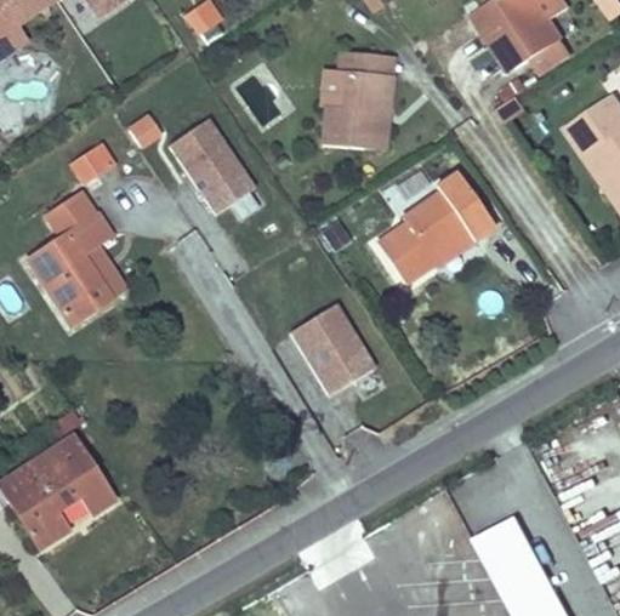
[(0,56),(24,40),(13,24),(50,0),(0,0),(0,56)]
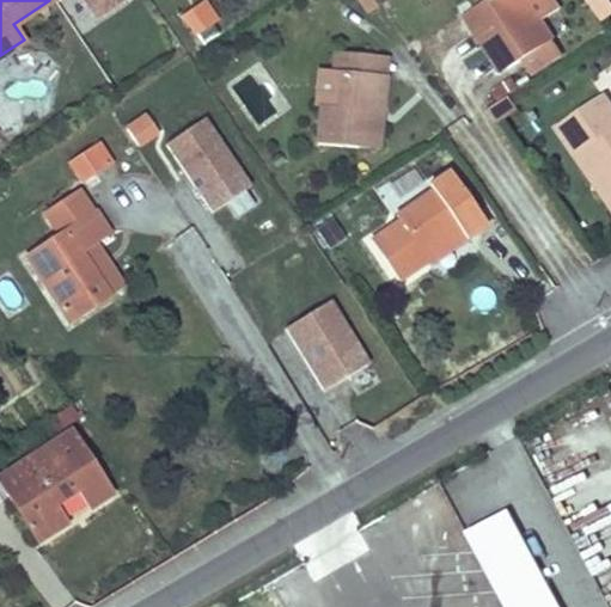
[(85,0),(98,19),(127,0),(85,0)]
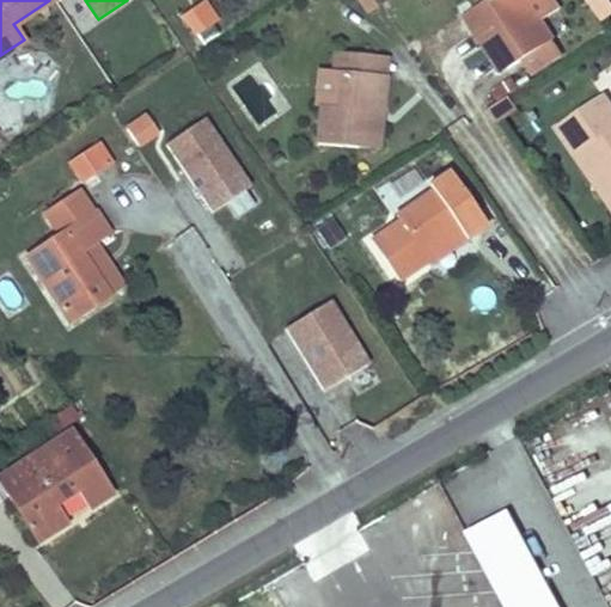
[(203,0),(197,4),(207,18),(214,13),(206,0),(203,0)]
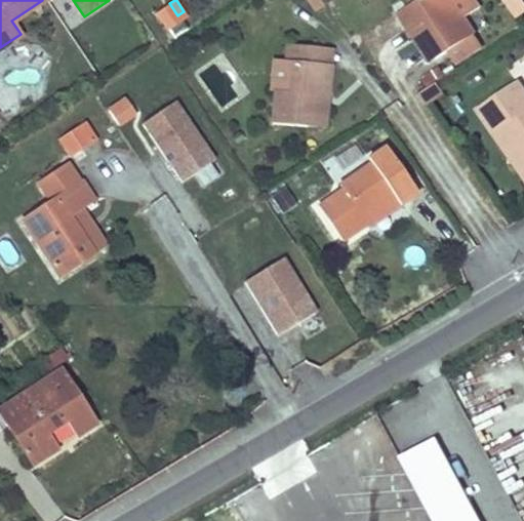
[(413,0),(394,12),(404,29),(413,24),(434,56),(446,48),(472,32),(451,0),(413,0)]
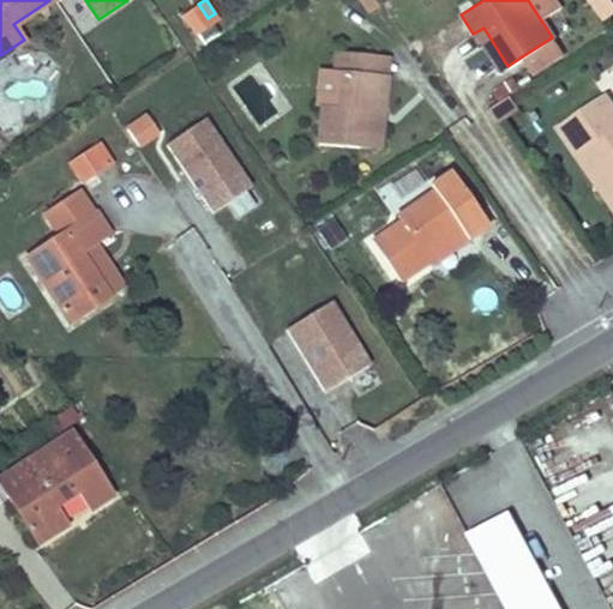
[(612,6),(612,4),(610,0),(588,0),(599,16),(612,6)]
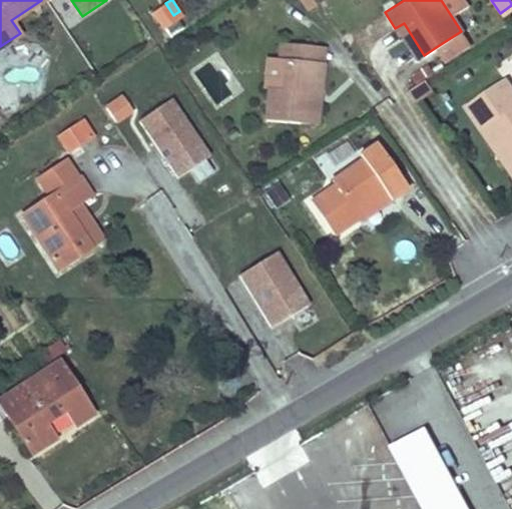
[(173,15),(165,3),(152,11),(160,24),(173,15)]
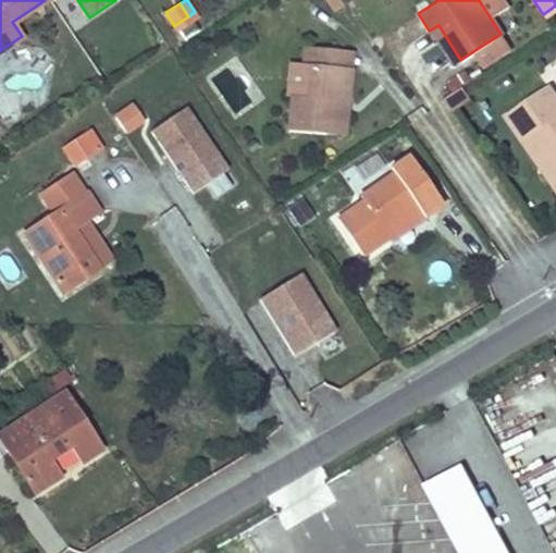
[(439,25),(429,31),(452,65),(460,60),(439,25)]
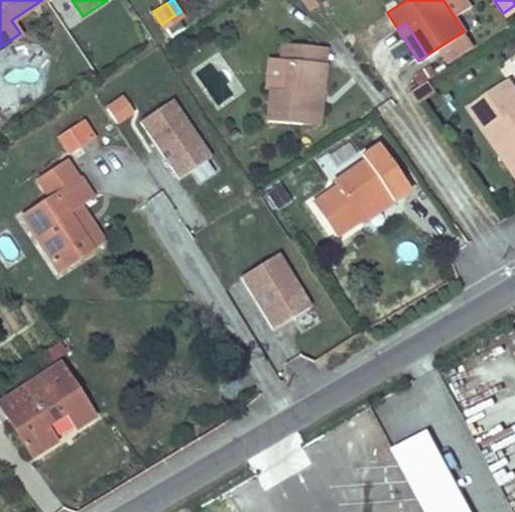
[(473,44),(464,31),(438,47),(447,60),(473,44)]
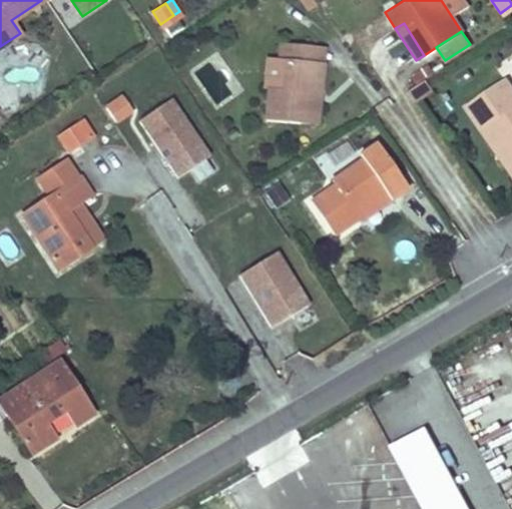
[(267,85),(263,117),(305,120),(308,78),(320,79),(322,61),(310,59),(311,45),(277,41),(276,56),(282,57),(279,86),(267,85)]
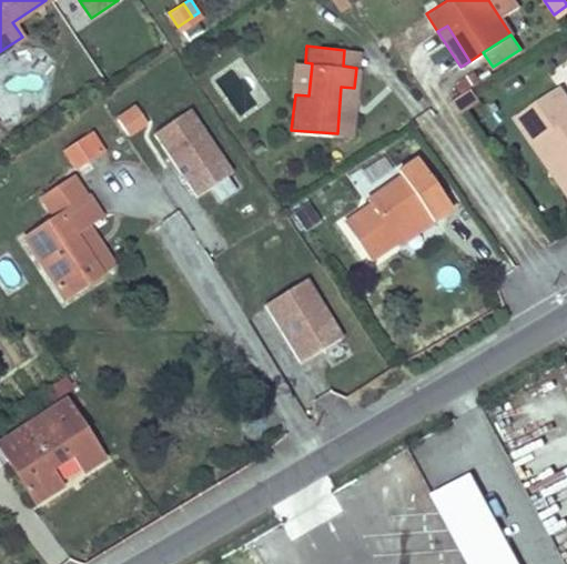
[(344,50),(343,66),(356,68),(357,51),(344,50)]
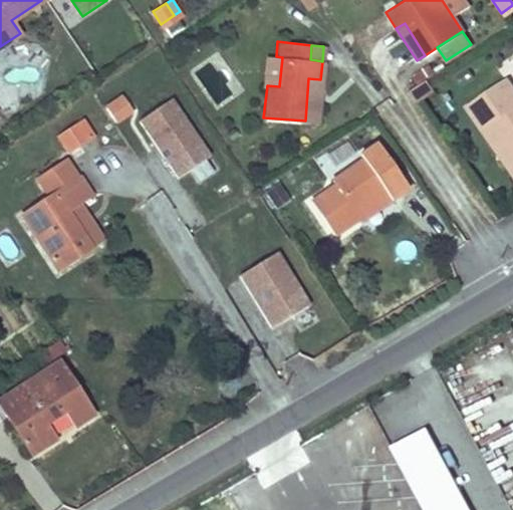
[(262,85),(267,85),(279,86),(282,57),(276,56),(265,56),(262,85)]
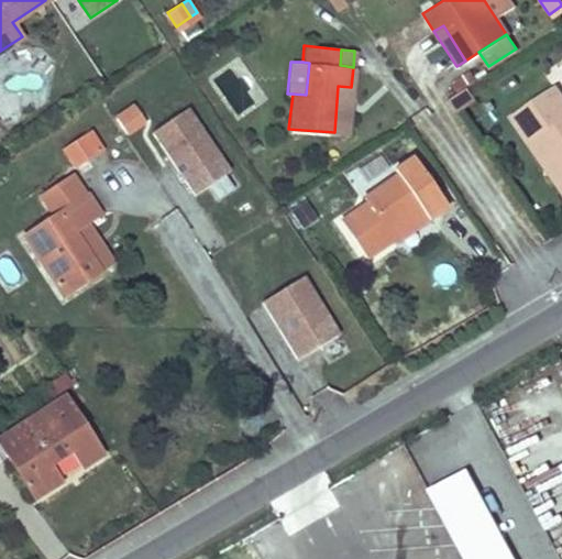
[(508,114),(526,141),(536,134),(561,173),(561,99),(552,85),(508,114)]
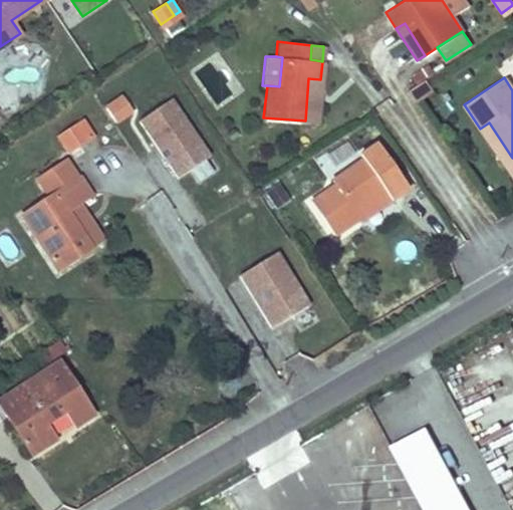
[(308,78),(305,120),(316,121),(320,79),(308,78)]
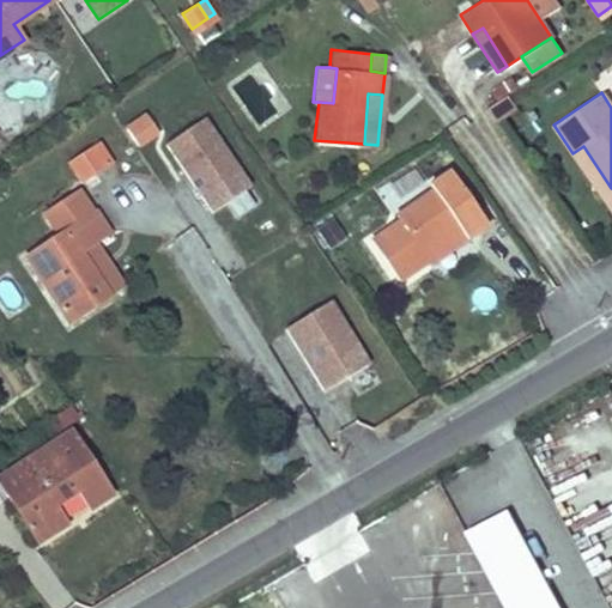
[(507,95),(486,108),(492,117),(513,105),(507,95)]
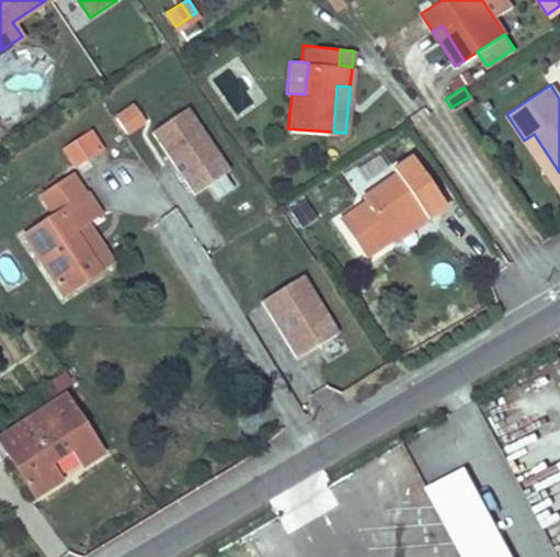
[(229,168),(190,105),(155,127),(194,189),(229,168)]
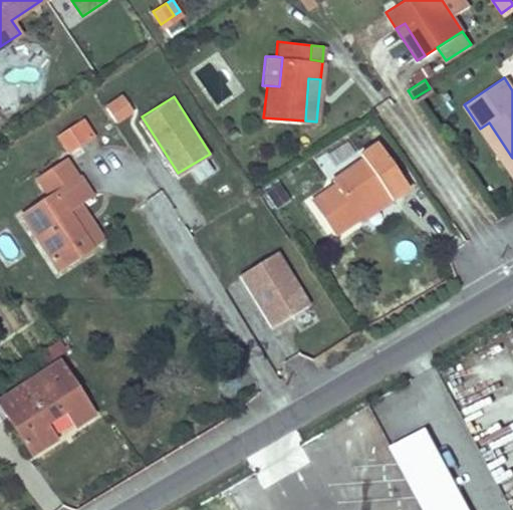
[(81,119),(76,122),(86,137),(90,134),(81,119)]
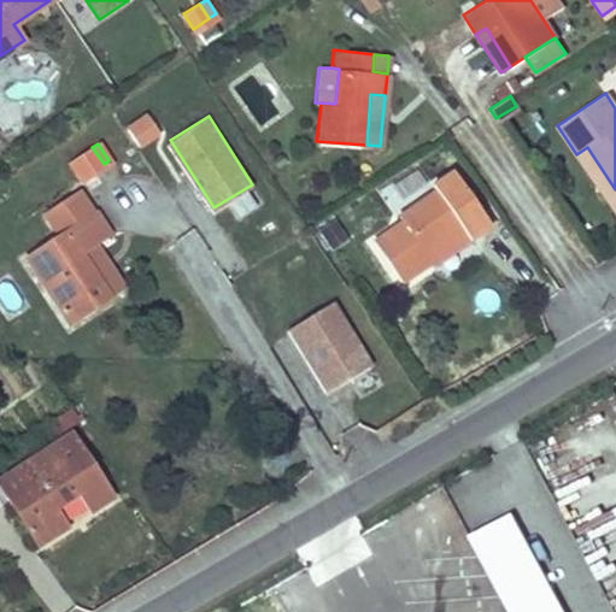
[(104,164),(92,147),(70,163),(81,178),(104,164)]
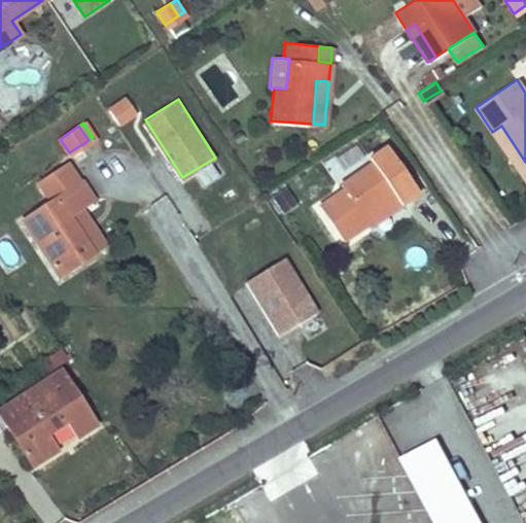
[(525,162),(501,126),(492,132),(525,181),(525,162)]
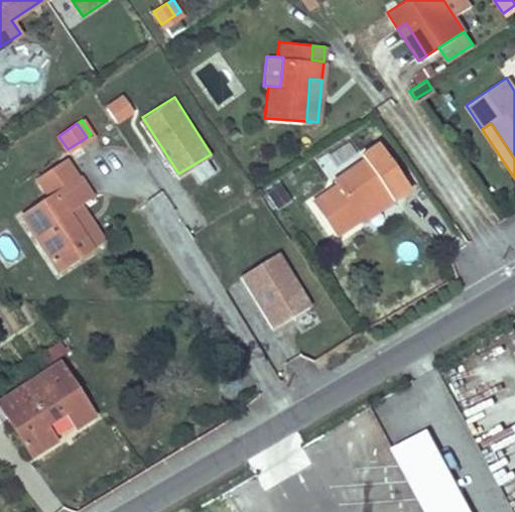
[(334,233),(357,216),(389,195),(391,199),(408,185),(376,140),(359,152),(362,155),(329,178),(332,182),(309,197),(334,233)]
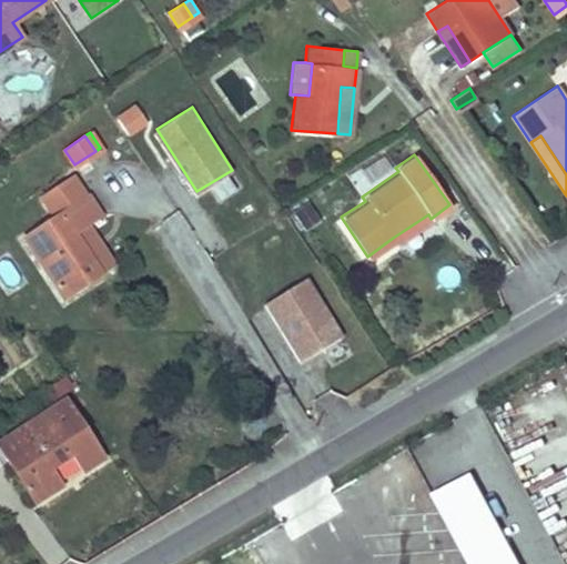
[(54,214),(87,193),(74,175),(42,197),(54,214)]
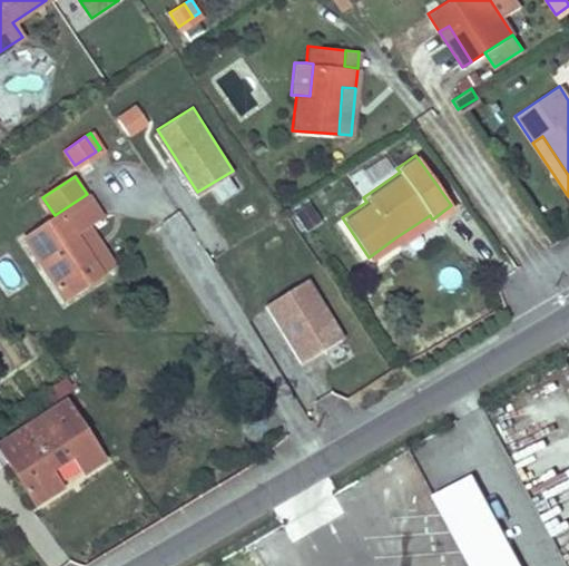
[(102,275),(76,233),(88,225),(101,217),(87,194),(55,215),(22,236),(64,301),(102,275)]
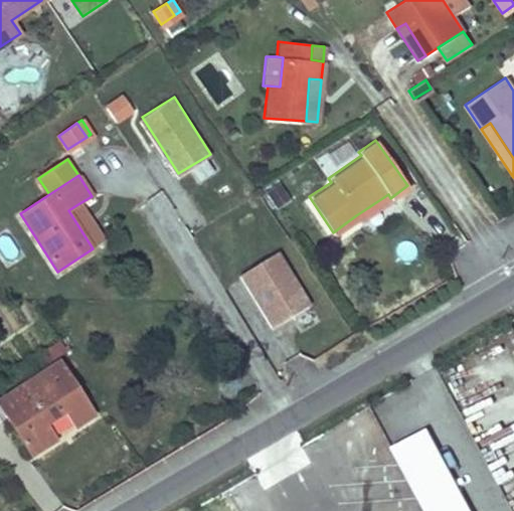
[(293,195),(281,179),(270,188),(281,204),(293,195)]
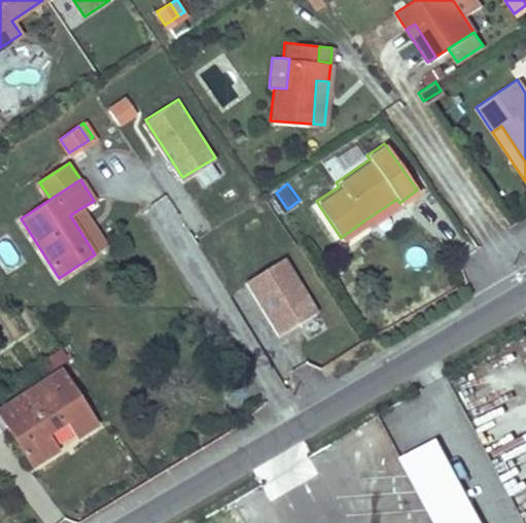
[(397,199),(364,220),(367,224),(399,203),(397,199)]
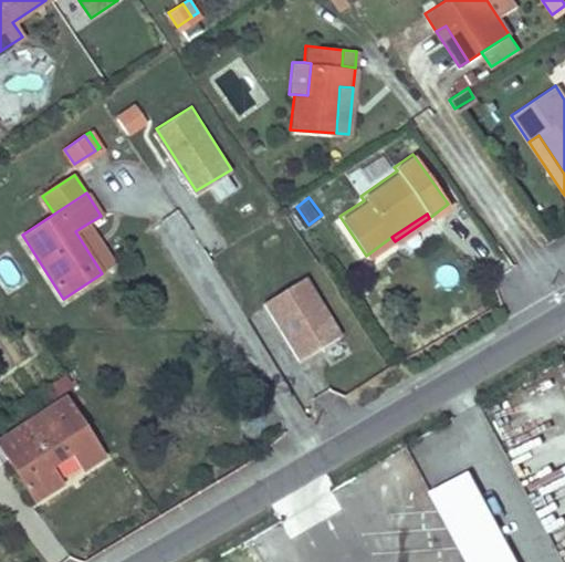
[(87,224),(75,231),(102,273),(115,264),(87,224)]
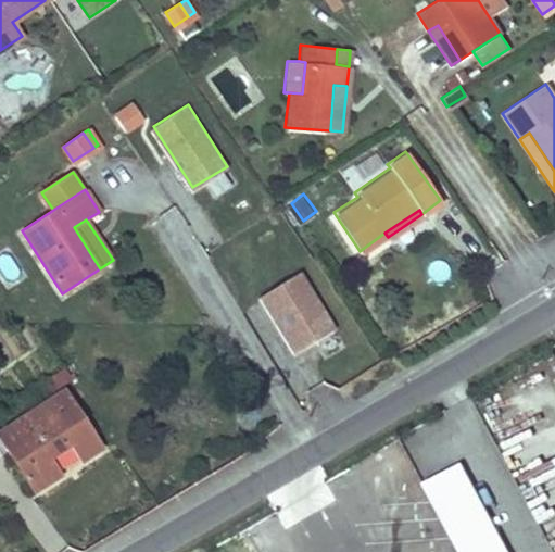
[(333,326),(301,270),(261,292),(293,350),(333,326)]
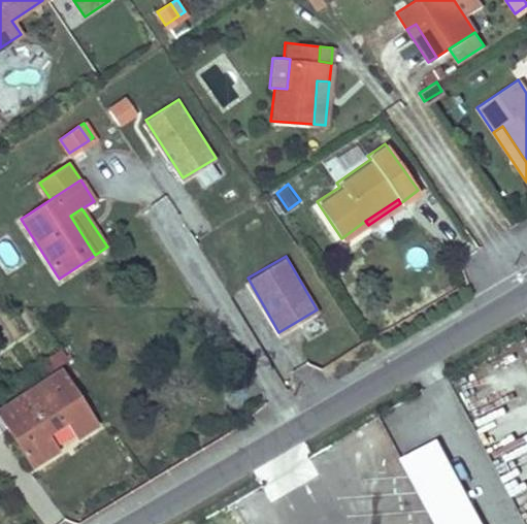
[(60,370),(0,408),(0,417),(32,466),(57,450),(46,433),(66,421),(76,436),(95,424),(60,370)]
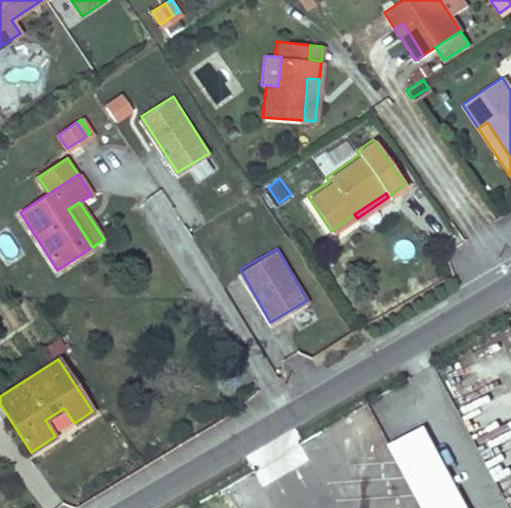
[(487,400),(462,413),(471,430),(496,417),(487,400)]
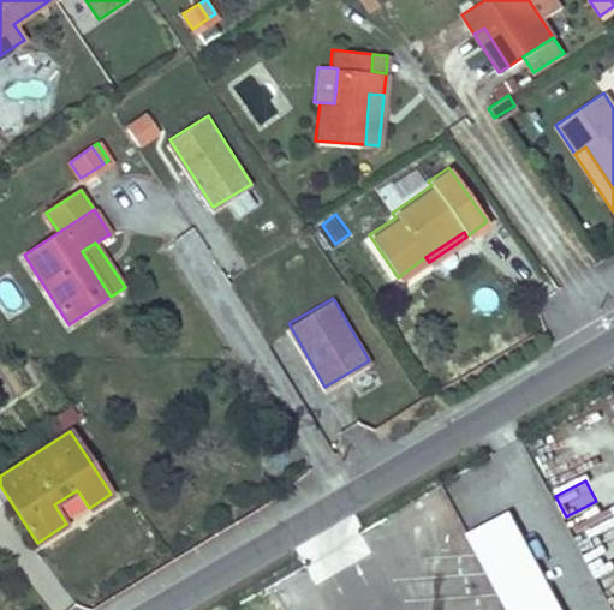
[(561,609),(508,510),(468,533),(508,609),(561,609)]
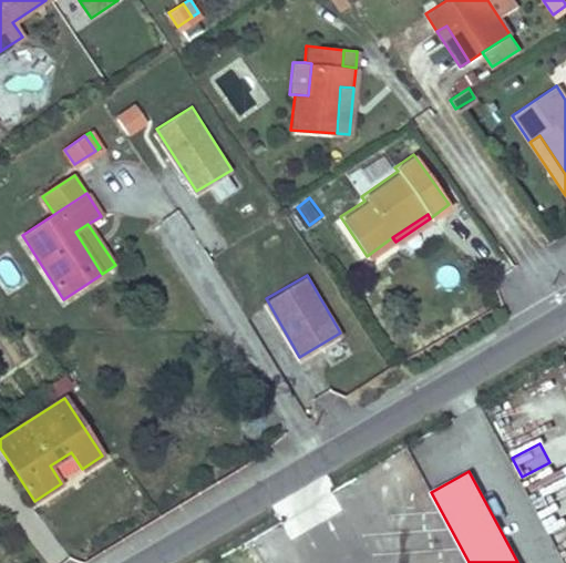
[(227,562),(254,562),(246,550),(227,562)]
